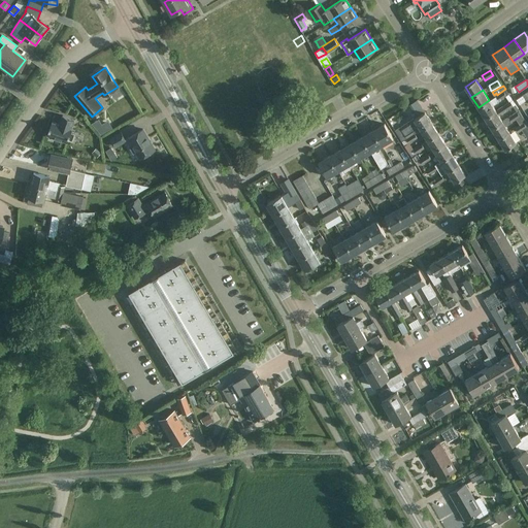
[(506,96),(509,102),(513,100),(506,91),(489,100),(479,107),(485,118),(496,110),(493,105),(499,101),(499,100),(506,96)]
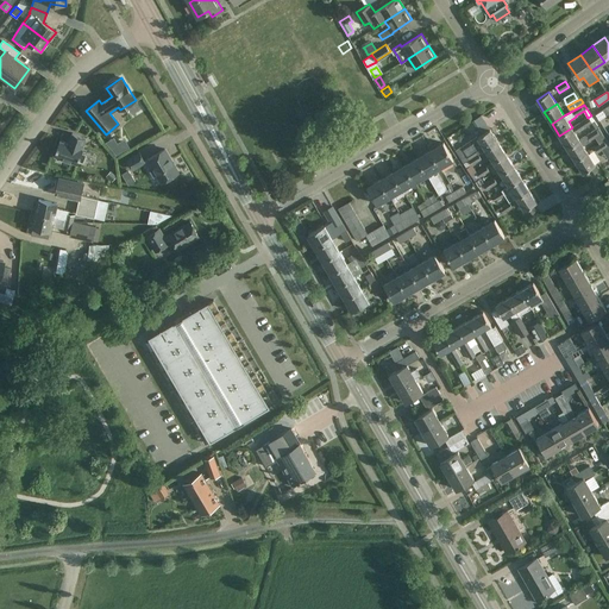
[(591,115),(588,118),(572,127),(559,136),(567,148),(579,140),(579,139),(576,133),(591,123),(596,129),(596,130),(598,127),(591,115)]
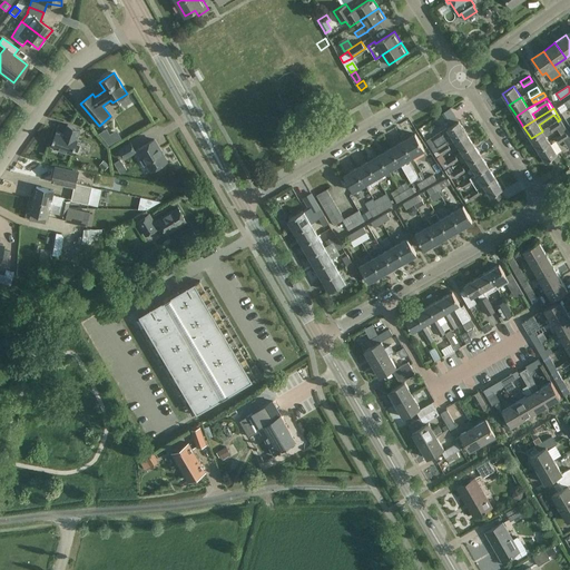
[(542,131),(531,138),(538,150),(550,143),(546,136),(563,124),(560,119),(558,121),(558,120),(542,130),(542,131)]
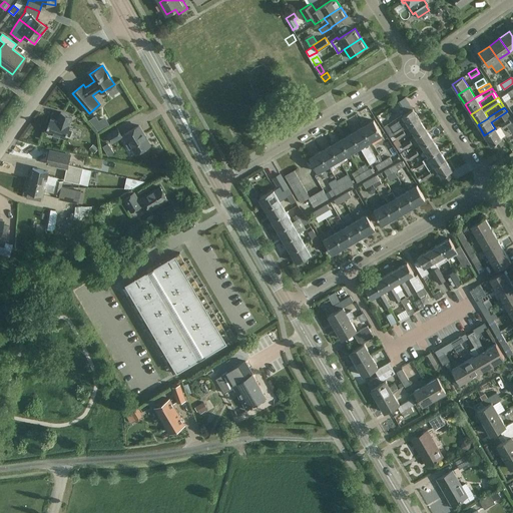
[(413,108),(388,124),(391,129),(401,123),(405,128),(409,126),(409,125),(419,119),(413,108)]
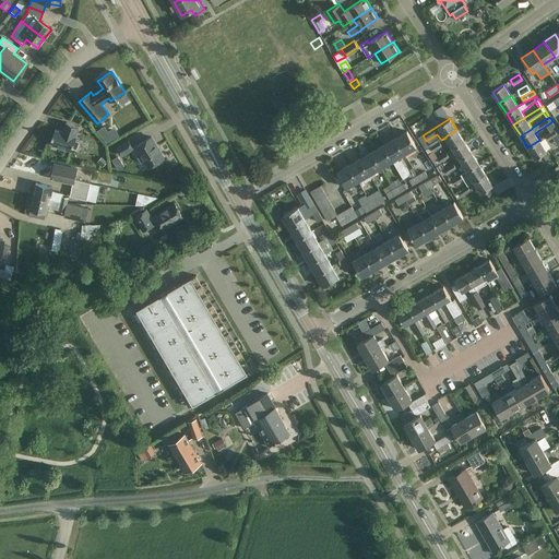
[(55,129),(50,143),(72,151),(72,147),(76,150),(80,141),(75,140),(76,137),(75,137),(79,127),(67,122),(62,132),(55,129)]
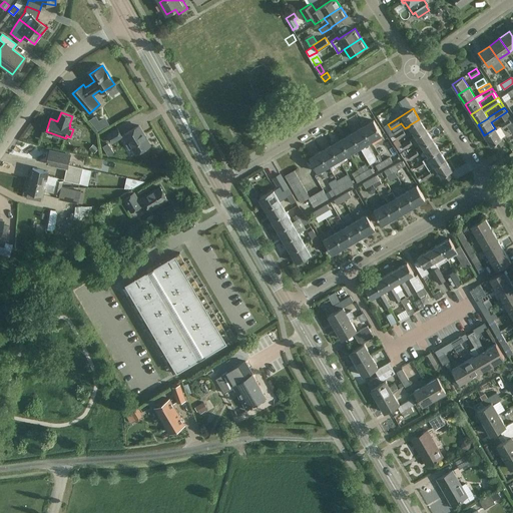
[(96,115),(89,119),(98,130),(109,124),(105,116),(99,120),(96,115)]
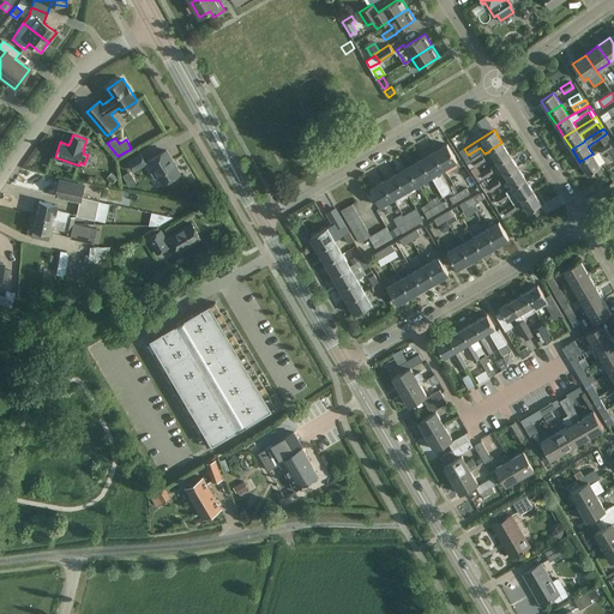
[(613,144),(612,140),(600,149),(603,155),(607,151),(612,160),(613,157),(613,144)]
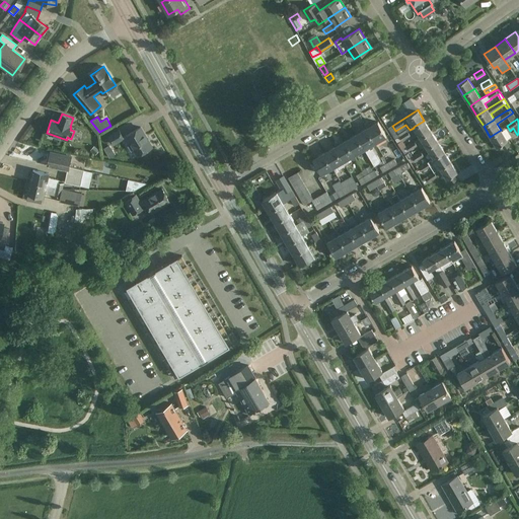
[(431,131),(424,121),(414,127),(414,128),(420,138),(431,131)]
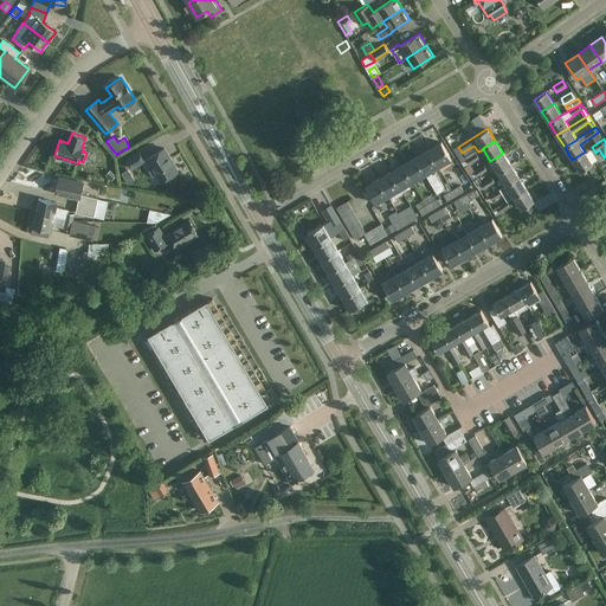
[(442,142),(429,149),(438,166),(451,159),(442,142)]
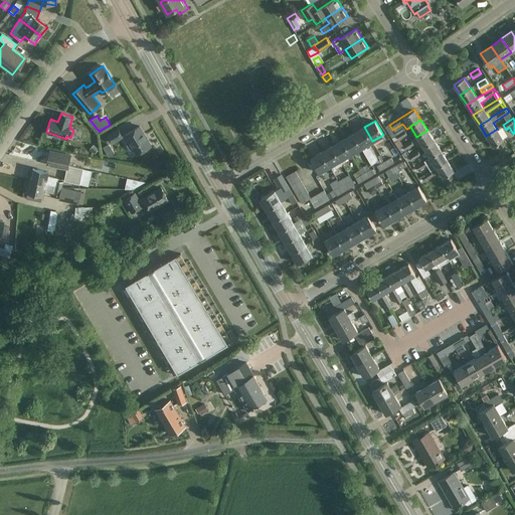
[(137,154),(151,146),(139,126),(126,134),(130,140),(126,143),(130,150),(134,148),(137,154)]
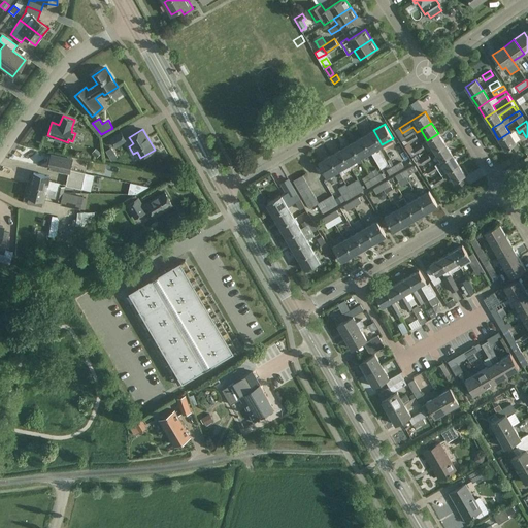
[(370,151),(370,152),(381,169),(388,165),(380,151),(376,152),(374,149),(382,144),(373,130),(362,136),(370,151)]
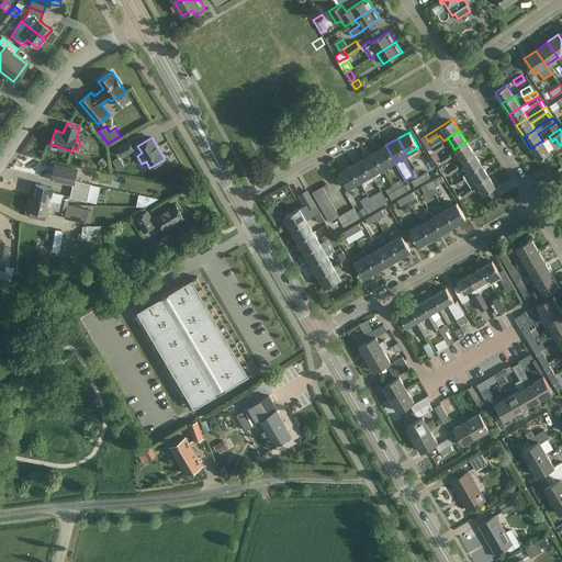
[(428,150),(439,143),(438,142),(436,144),(435,141),(425,146),(428,150)]
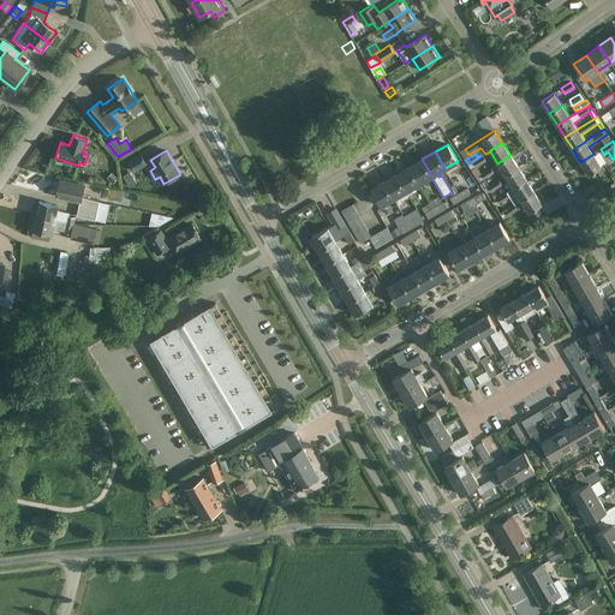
[(593,154),(580,162),(589,174),(593,171),(597,177),(603,172),(599,167),(601,166),(593,154)]
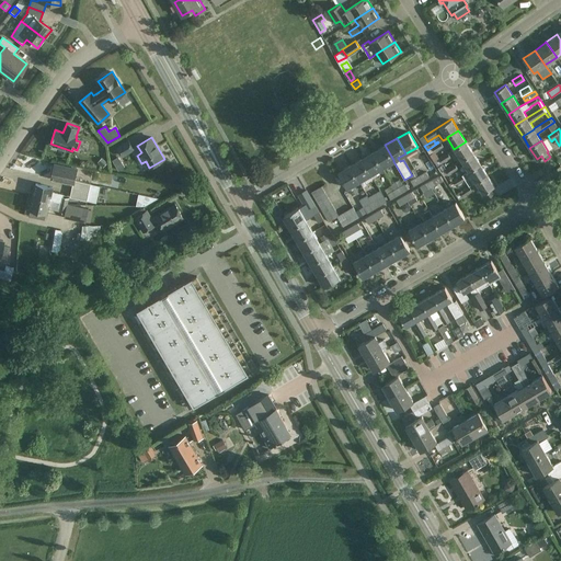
[(134,149),(129,141),(117,148),(122,156),(134,149)]
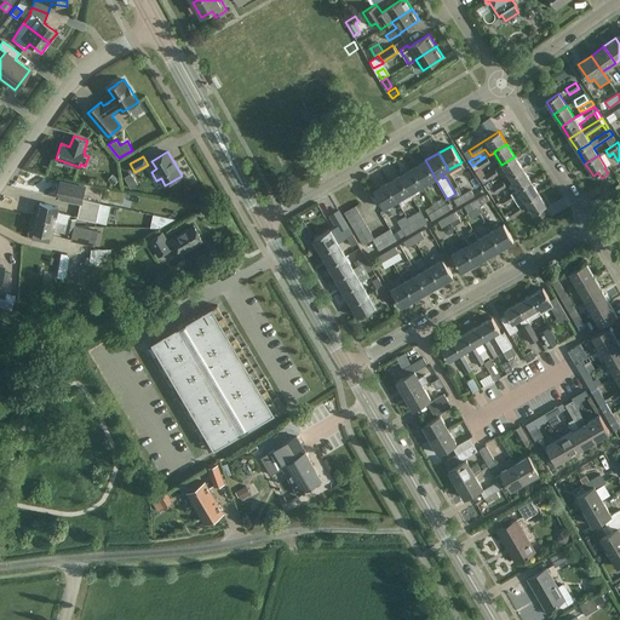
[(487,156),(484,158),(472,166),(476,172),(480,178),(484,176),(481,168),(491,162),(487,156)]
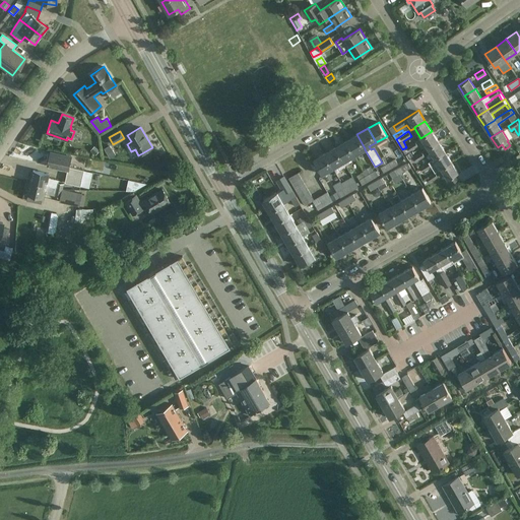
[(428,148),(439,141),(432,131),(420,138),(428,148)]
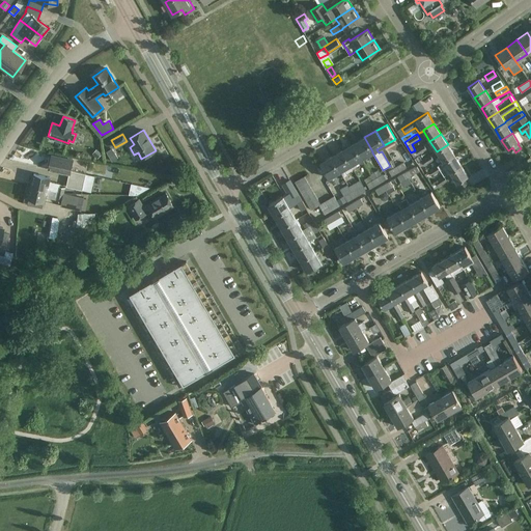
[(364,137),(354,144),(362,159),(372,152),(372,151),(364,137)]
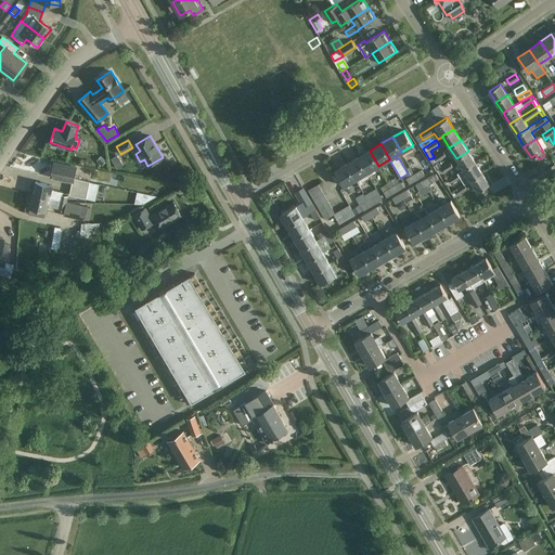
[(366,172),(369,177),(373,173),(371,169),(378,166),(370,151),(358,157),(366,172)]
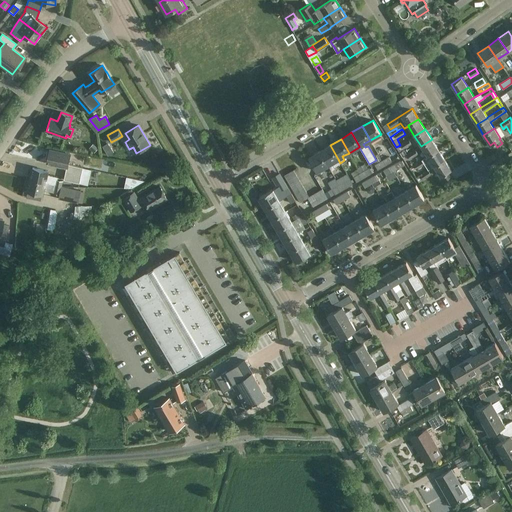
[(409,139),(400,145),(403,149),(412,144),(409,139)]
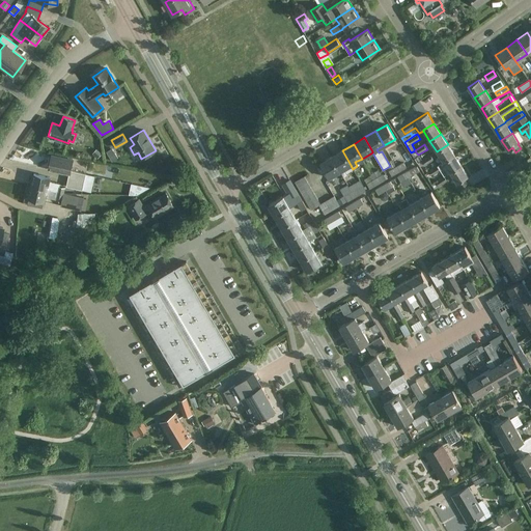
[(444,162),(454,155),(448,144),(437,151),(443,162),(444,162)]
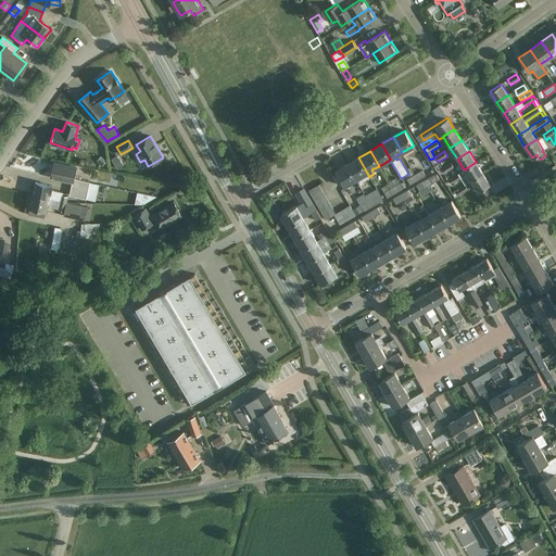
[(101,155),(97,161),(102,166),(106,161),(101,155)]
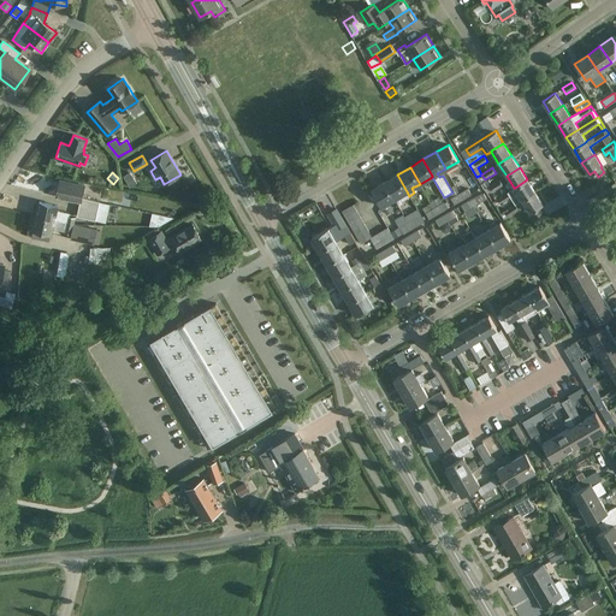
[(130,172),(123,176),(130,188),(137,183),(130,172)]
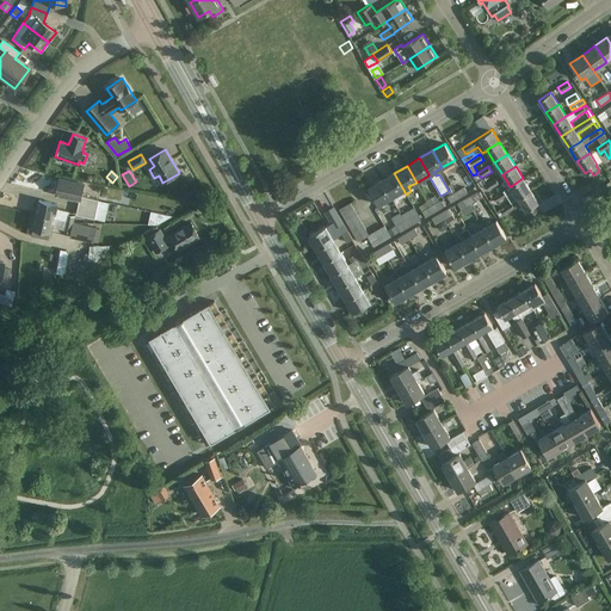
[(403,190),(394,173),(381,180),(390,197),(403,190)]
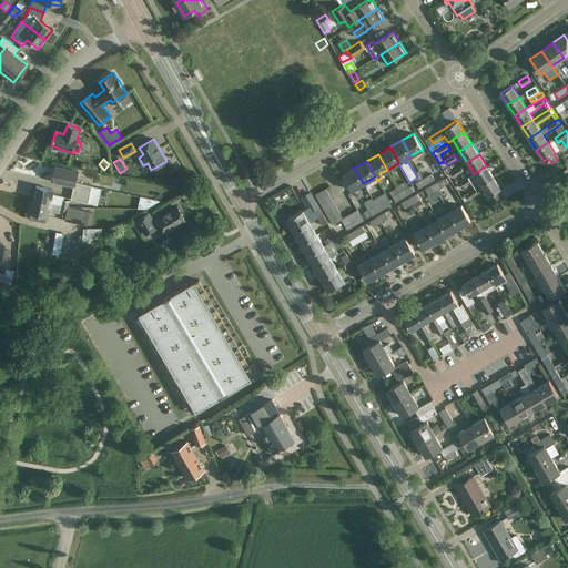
[(455,176),(464,171),(460,165),(452,172),(455,176)]
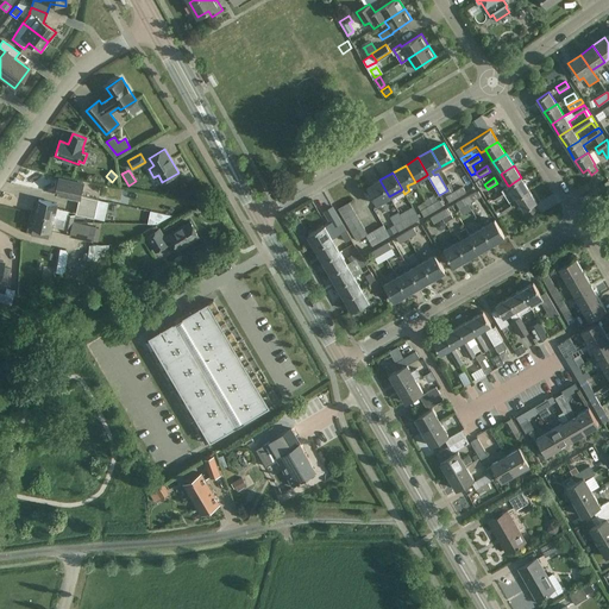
[(494,202),(512,190),(516,198),(529,189),(521,177),(509,186),(508,186),(490,198),(494,202)]
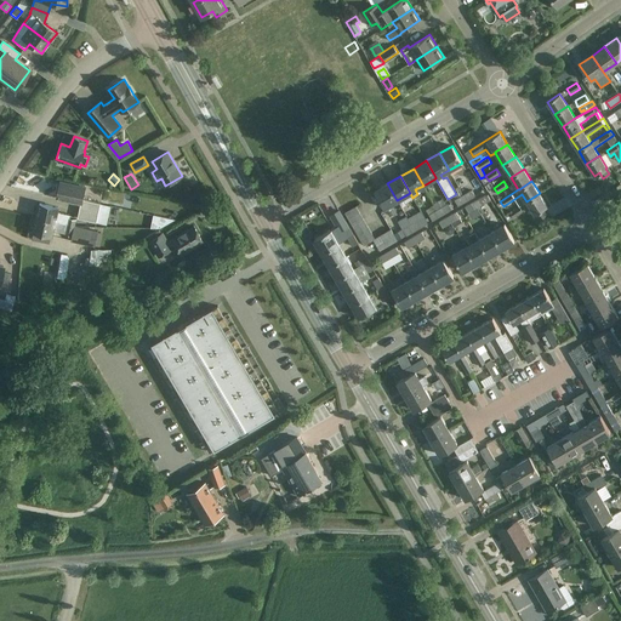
[(61,182),(57,198),(69,200),(80,203),(79,210),(98,214),(98,211),(101,204),(101,203),(83,199),(85,187),(73,184),(61,182)]
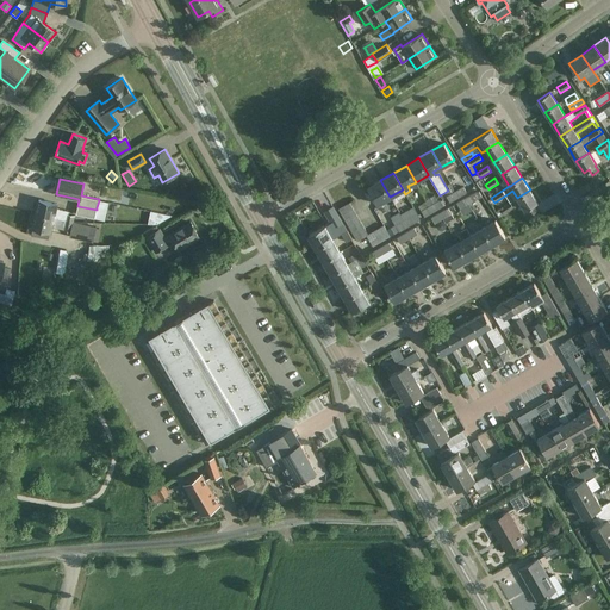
[(390,197),(380,180),(367,187),(378,204),(390,197)]
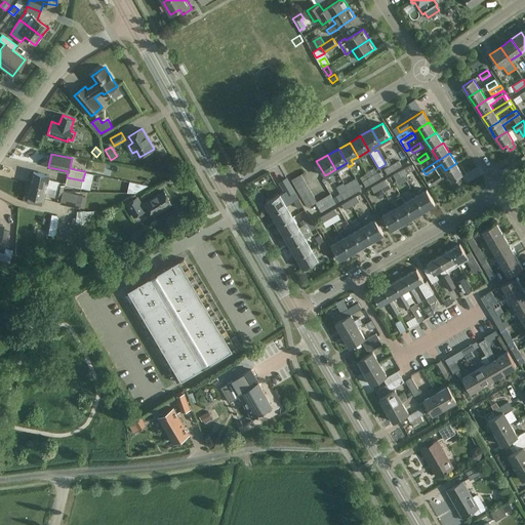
[(399,160),(392,164),(395,170),(402,166),(399,160)]
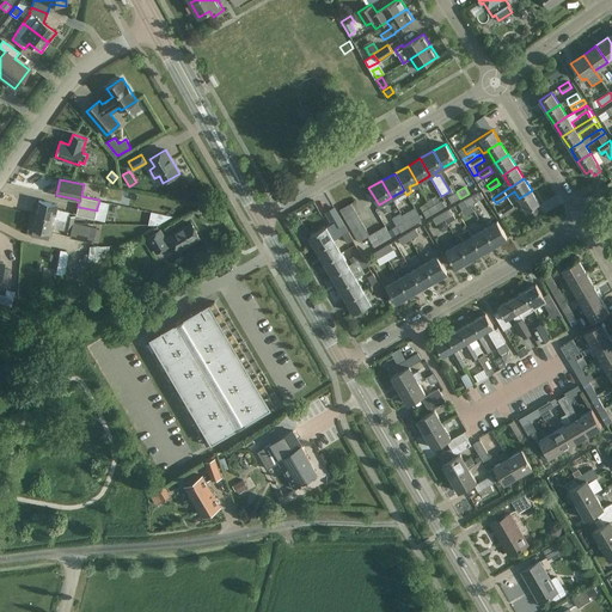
[(519,199),(520,201),(527,210),(528,210),(532,215),(538,212),(534,206),(539,203),(532,190),(519,199)]
